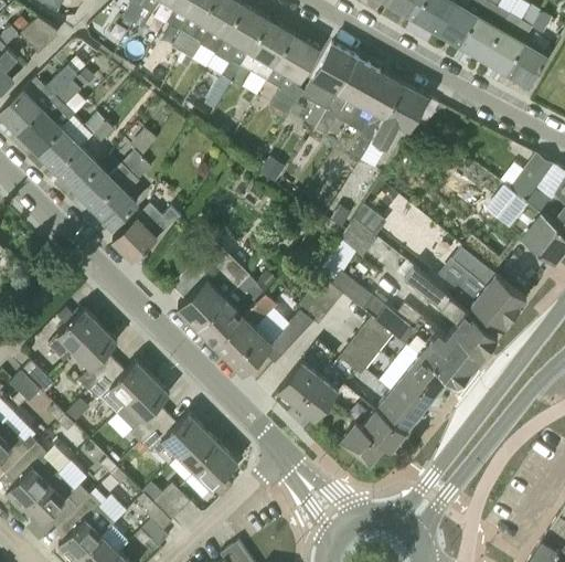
[(34,0),(56,13),(62,0),(34,0)]
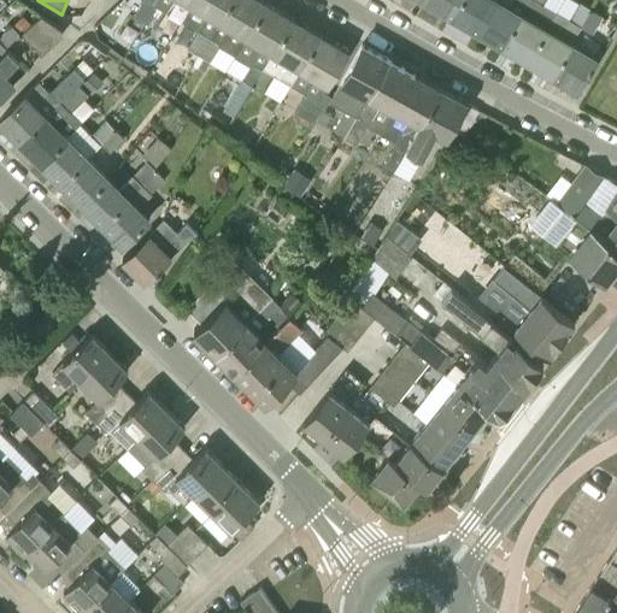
[(192,11),(197,0),(160,0),(157,9),(146,27),(157,34),(168,17),(165,16),(174,0),(192,11)]
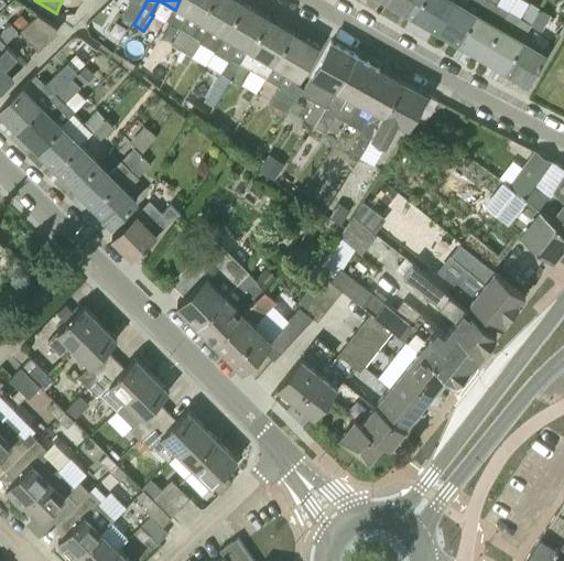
[(180,0),(175,10),(188,18),(181,31),(192,38),(199,24),(213,0),(180,0)]
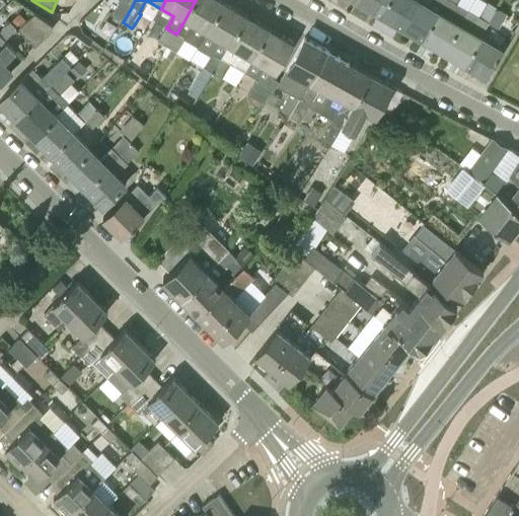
[(212,0),(196,0),(183,22),(176,34),(186,40),(184,42),(196,48),(198,49),(222,6),(212,0)]
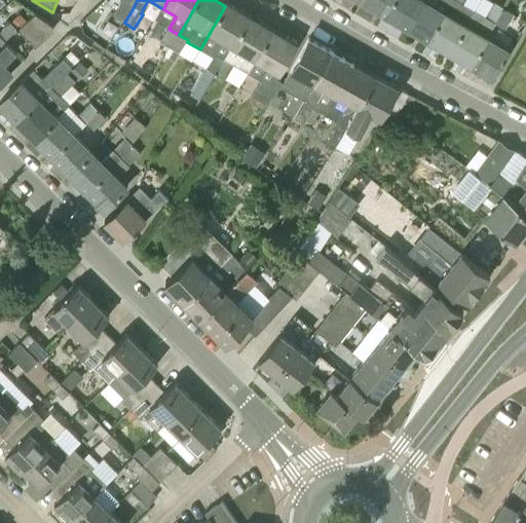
[(366,0),(363,4),(385,17),(395,0),(366,0)]
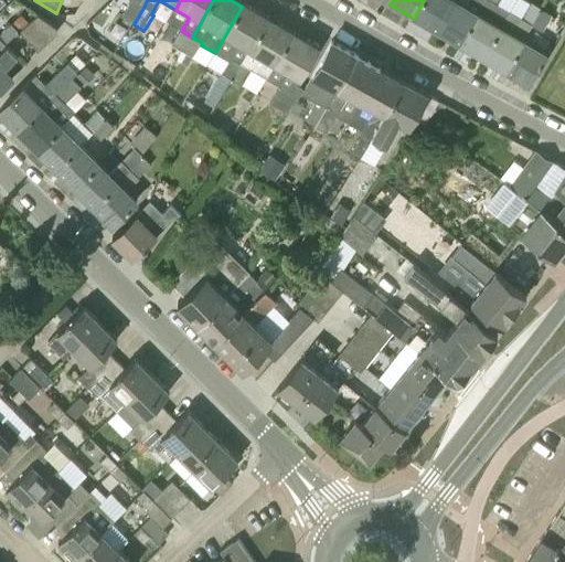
[(437,32),(457,1),(455,0),(424,0),(414,19),(437,32)]
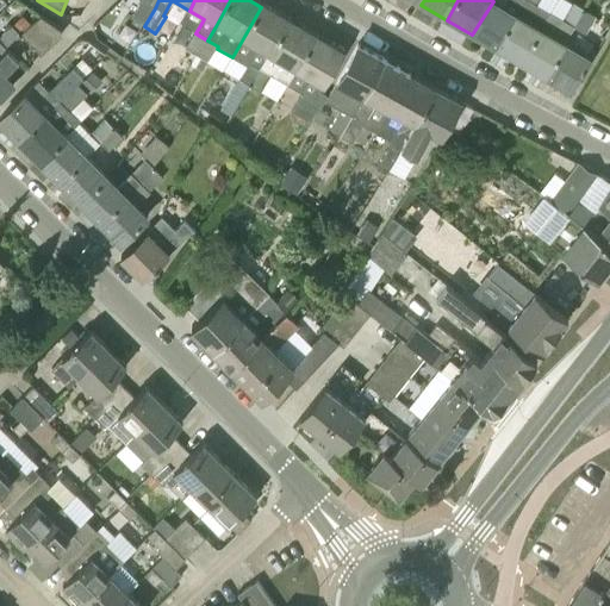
[(497,49),(526,0),(508,0),(504,7),(493,1),(472,35),(497,49)]
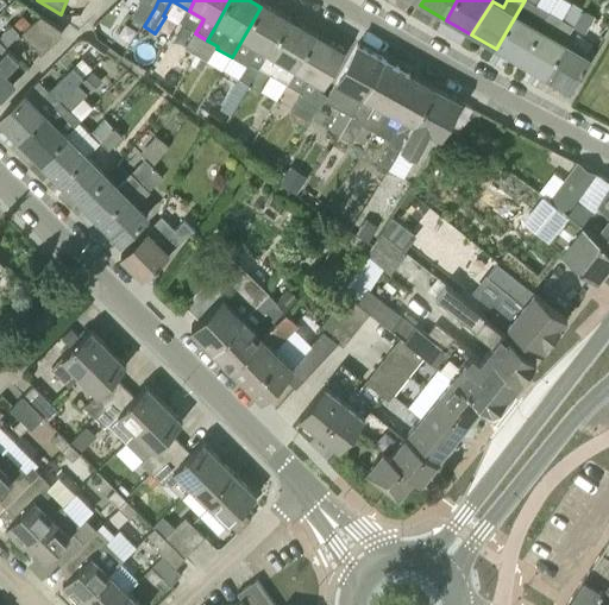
[(521,63),(550,16),(535,7),(539,0),(525,0),(496,49),(521,63)]
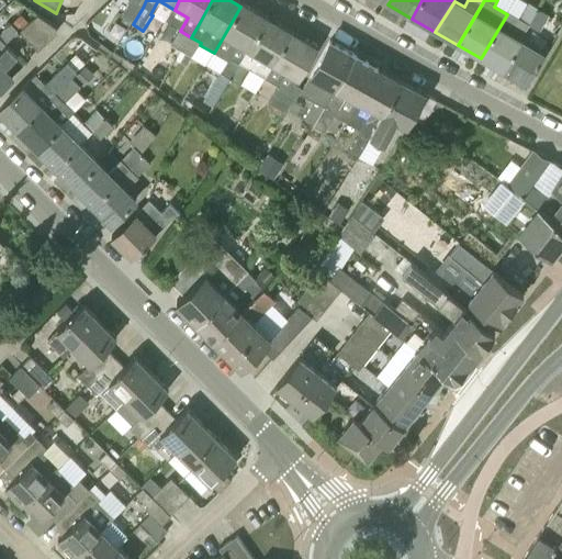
[(133,24),(143,8),(132,1),(131,2),(122,18),(133,24)]
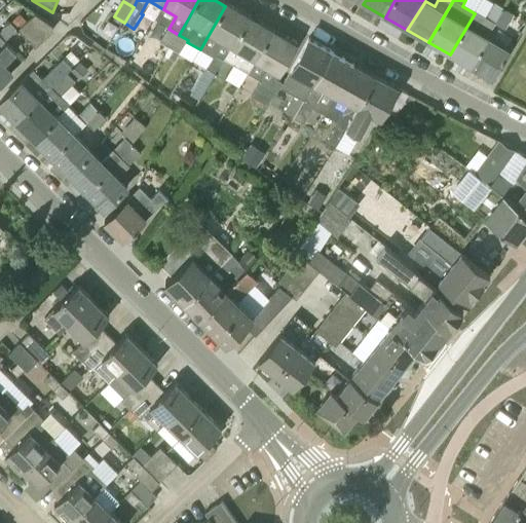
[(495,26),(504,10),(493,4),(484,20),(475,13),(450,54),(471,67),(488,38),(495,26)]
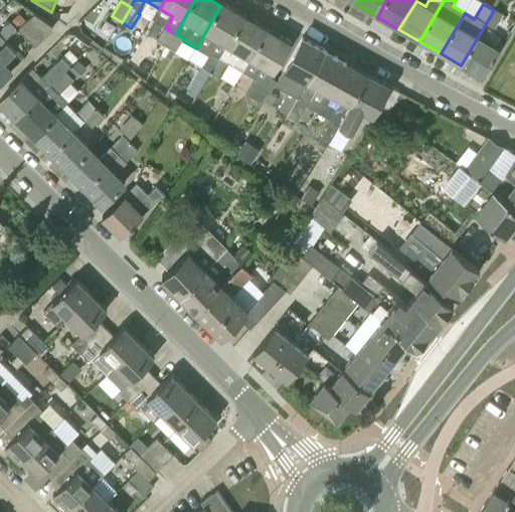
[(211,75),(243,19),(220,6),(196,48),(194,49),(208,57),(201,69),(203,70),(196,82),(204,88),(211,75)]
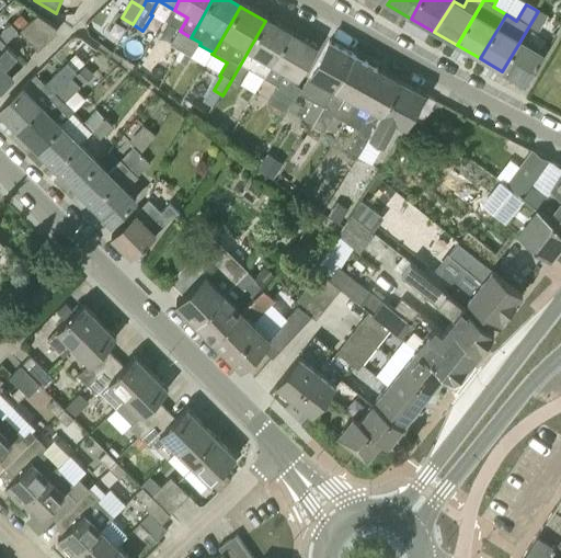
[(538,11),(528,27),(538,33),(548,18),(538,11)]
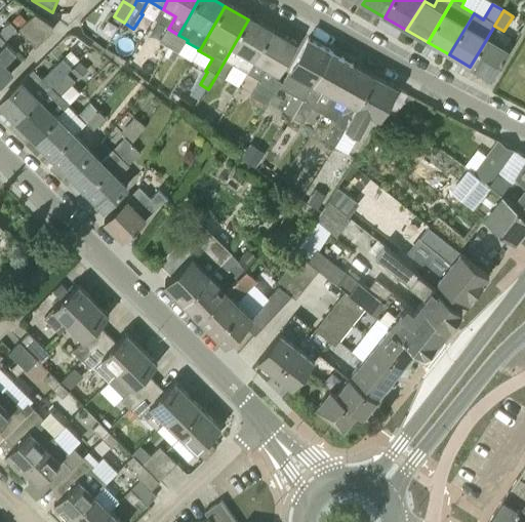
[(18,32),(27,24),(18,15),(10,23),(18,32)]
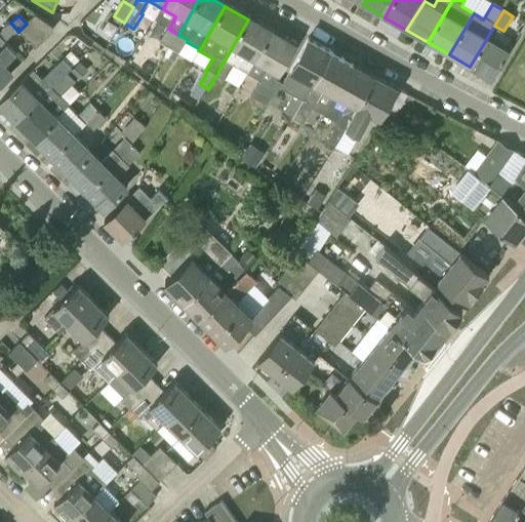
[(18,32),(17,33),(31,46),(35,50),(51,35),(52,33),(52,30),(52,28),(50,26),(35,15),(27,24),(18,32)]
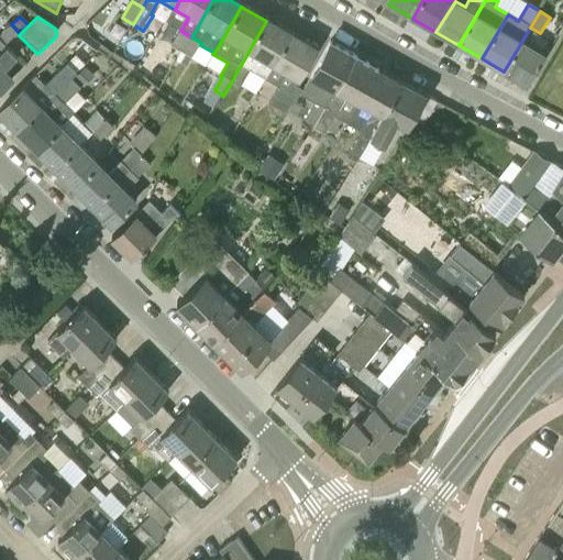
[(264,80),(291,35),(266,21),(231,83),(242,88),(251,73),(264,80)]
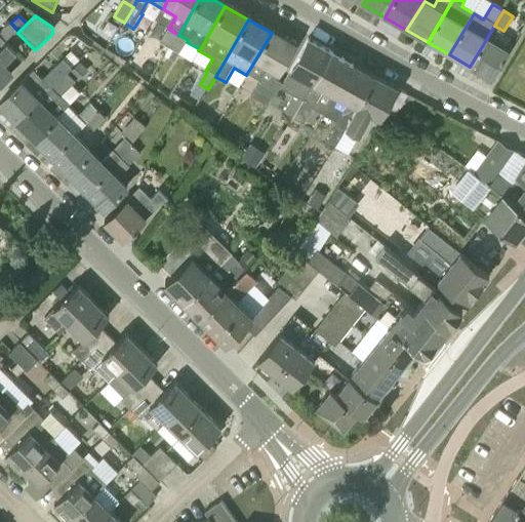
[(0,49),(7,44),(17,33),(18,32),(10,23),(0,32),(0,49)]
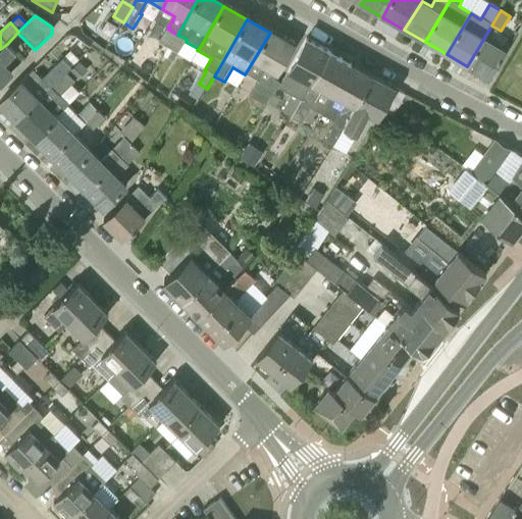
[(168,49),(177,35),(167,29),(158,43),(168,49)]
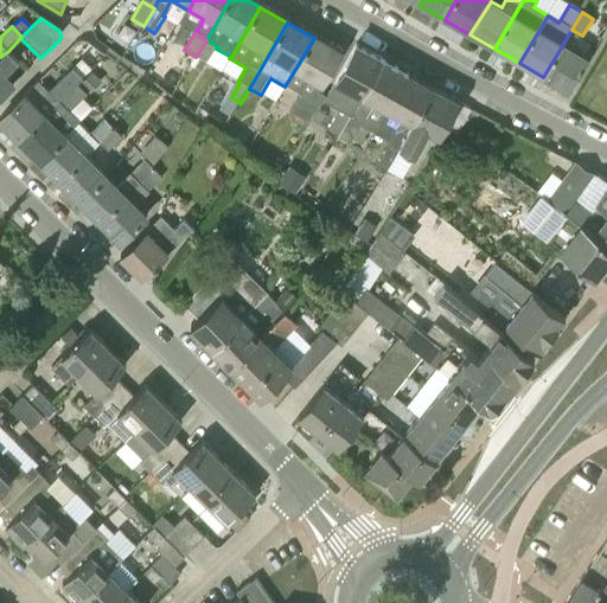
[(311,121),(318,110),(325,98),(317,92),(319,88),(321,88),(342,55),(314,38),(285,87),(301,96),(291,114),(310,124),(311,121)]
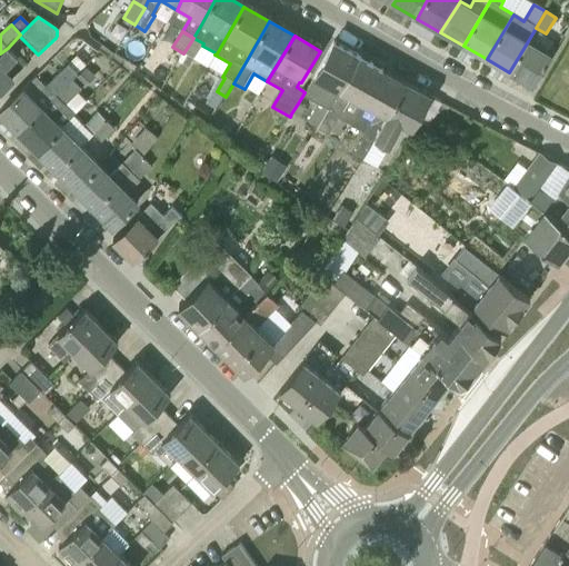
[(193,38),(183,53),(178,62),(189,69),(202,46),(203,43),(193,38)]
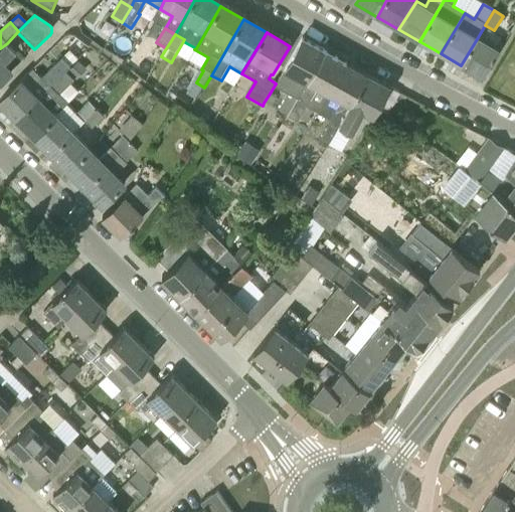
[(482,78),(499,49),(478,37),(461,65),(482,78)]
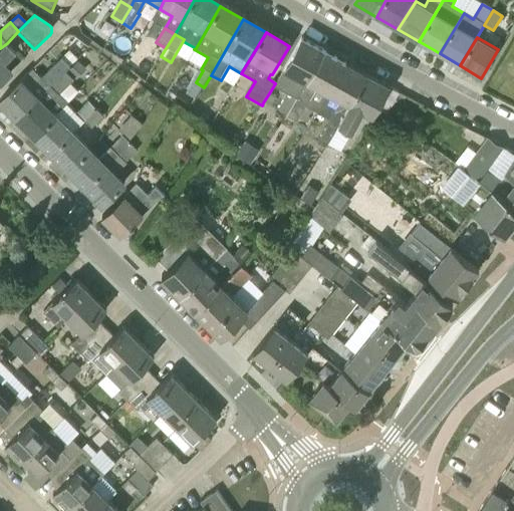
[(306,84),(324,53),(301,40),(283,72),(275,87),(287,94),(297,99),(306,84)]
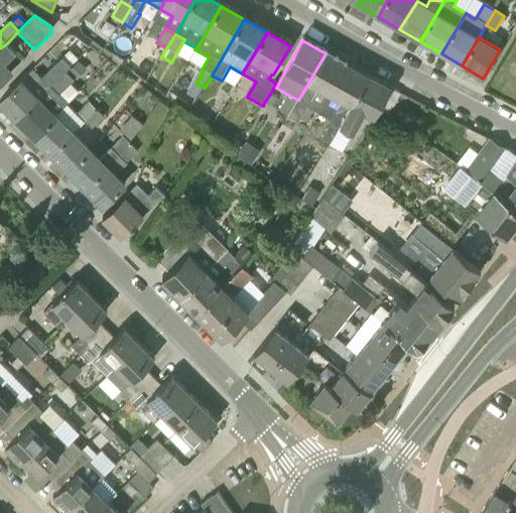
[(7,43),(0,48),(0,83),(11,72),(3,62),(15,51),(7,43)]
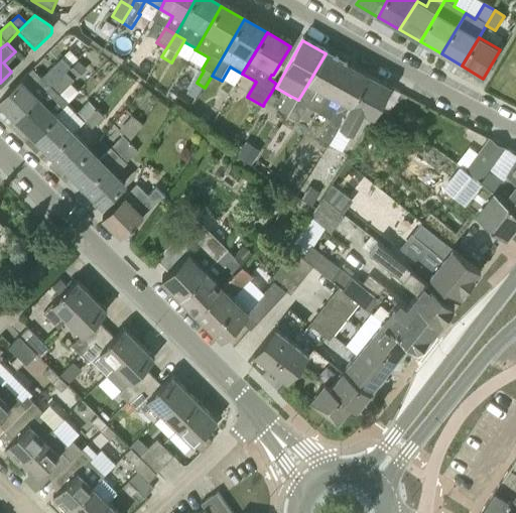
[(319,115),(349,67),(326,53),(307,85),(298,100),(295,107),(287,118),(297,124),(306,108),(319,115)]
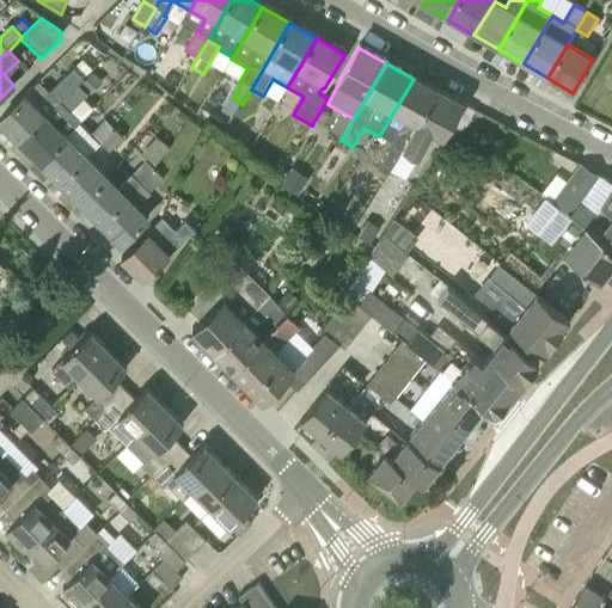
[(0,124),(17,142),(75,84),(81,79),(72,69),(49,92),(38,83),(0,121),(0,124)]
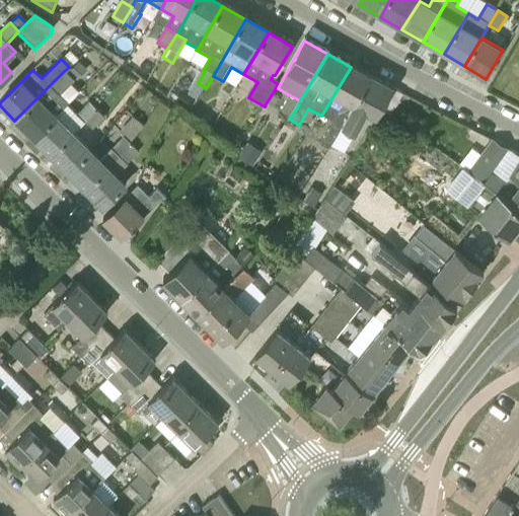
[(87,71),(78,62),(67,72),(76,81),(87,71)]
